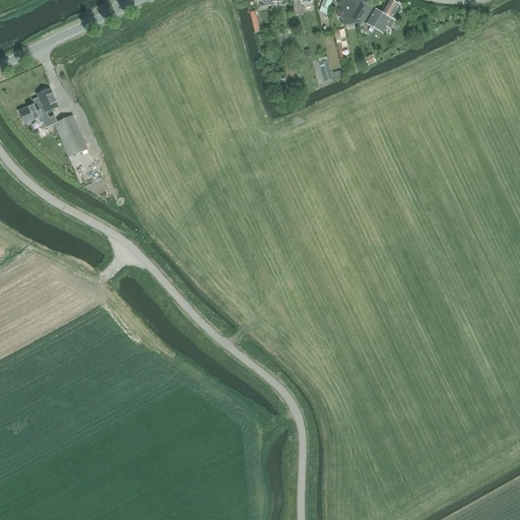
[(326,15),(329,10),(332,0),(322,0),(321,7),(319,13),(326,15)]
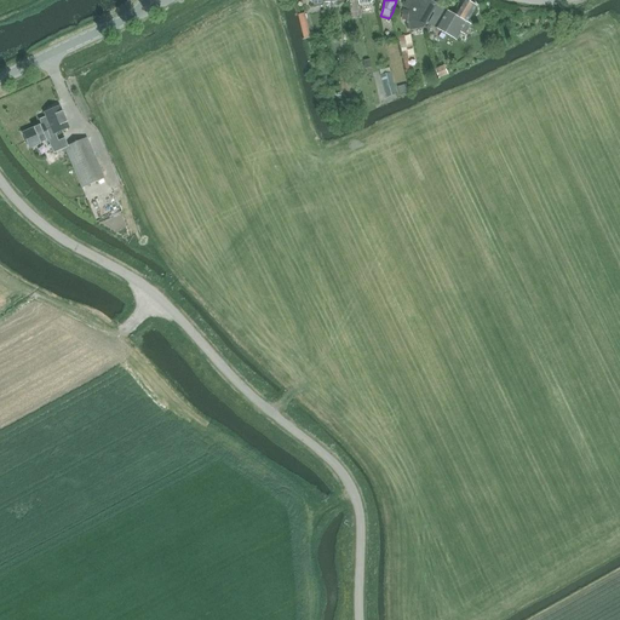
[(407,0),(405,7),(409,10),(414,1),(414,0),(407,0)]
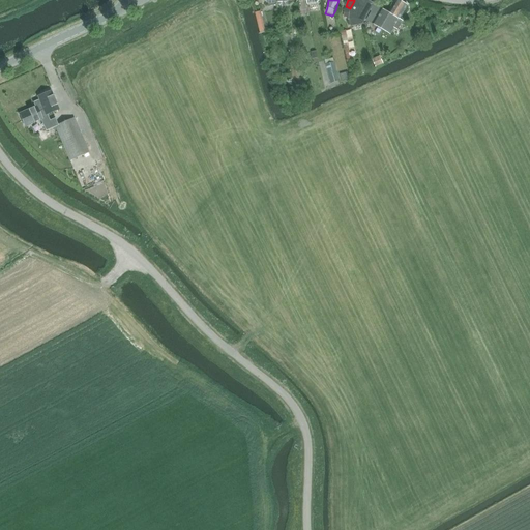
[(370,0),(354,0),(354,1),(350,8),(349,19),(358,20),(363,23),(375,4),(370,1),(370,0)]
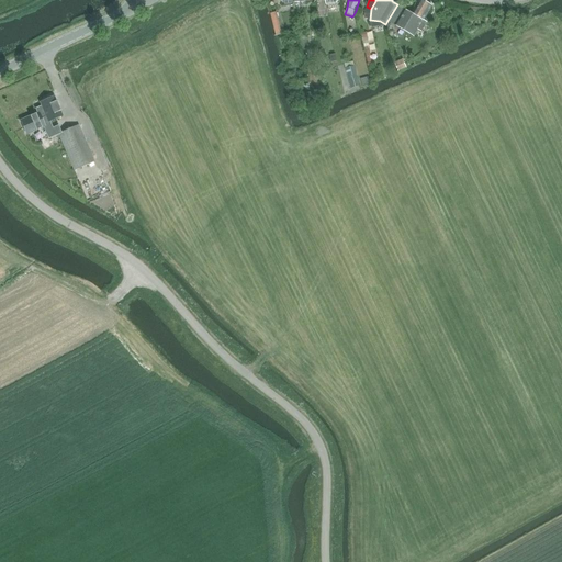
[(419,0),(412,14),(404,10),(397,6),(393,12),(394,12),(389,22),(414,36),(418,30),(422,32),(428,23),(424,20),(431,7),(420,0),(419,0)]
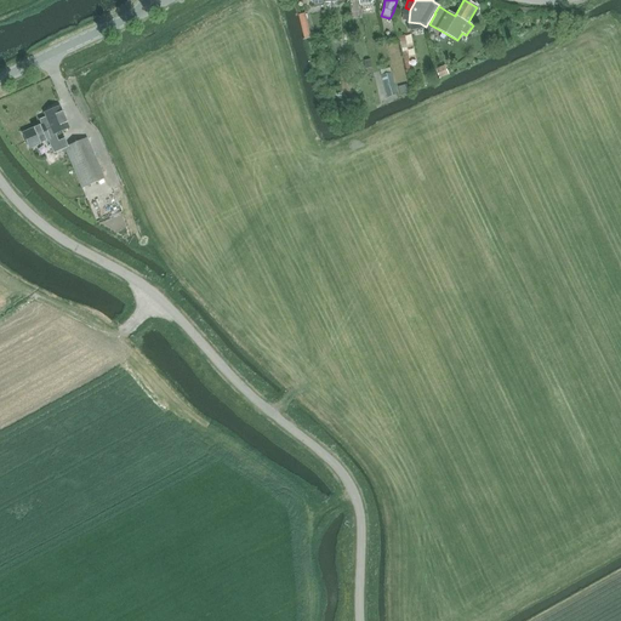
[(298,16),(305,39),(311,38),(306,13),(298,16)]
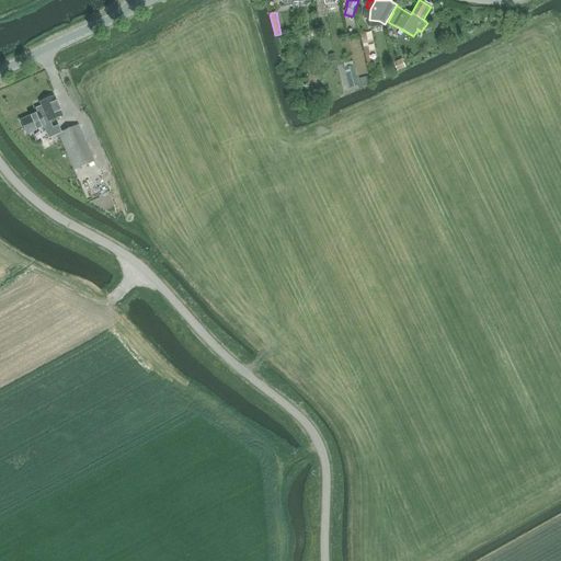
[(402,59),(393,63),(398,72),(407,68),(402,59)]
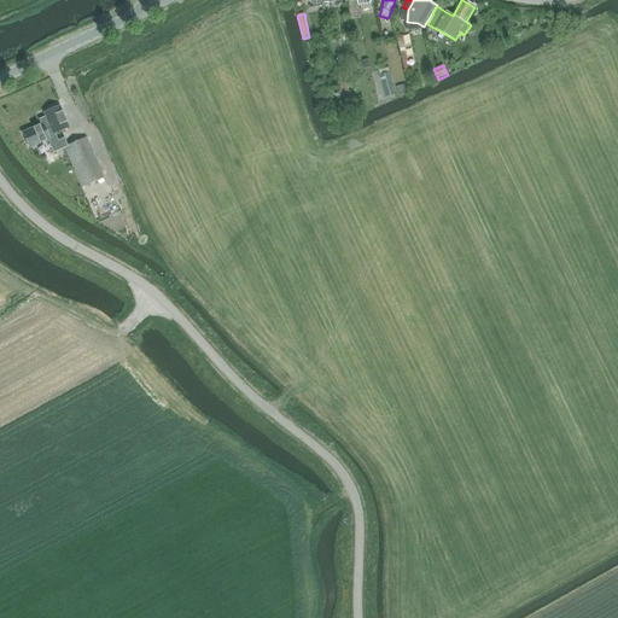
[(392,83),(383,86),(385,97),(395,95),(392,83)]
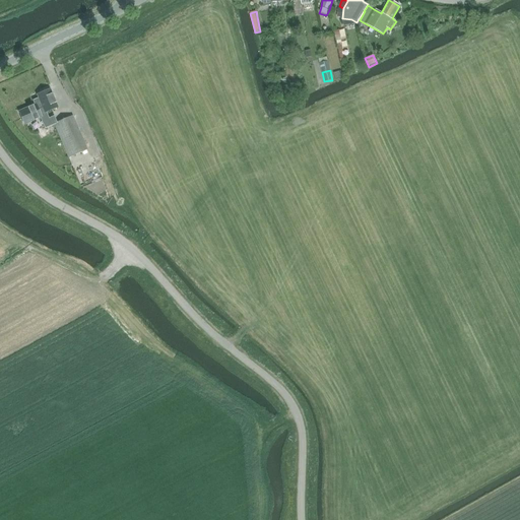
[(333,73),(335,78),(342,76),(340,70),(333,73)]
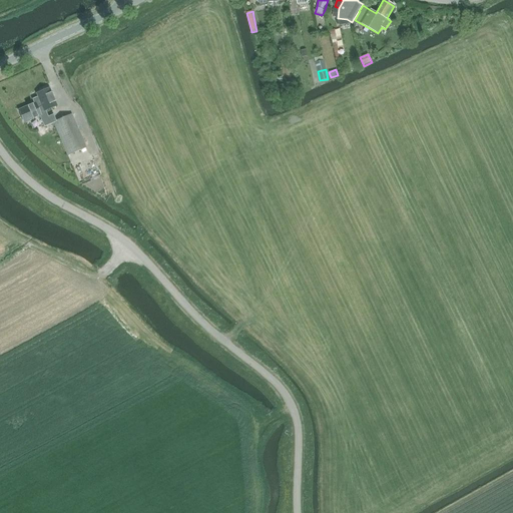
[(67,155),(86,147),(72,114),(56,121),(53,114),(48,116),(46,111),(57,106),(49,88),(36,93),(39,99),(33,101),(34,103),(19,110),(24,123),(39,116),(44,127),(54,123),(67,155)]
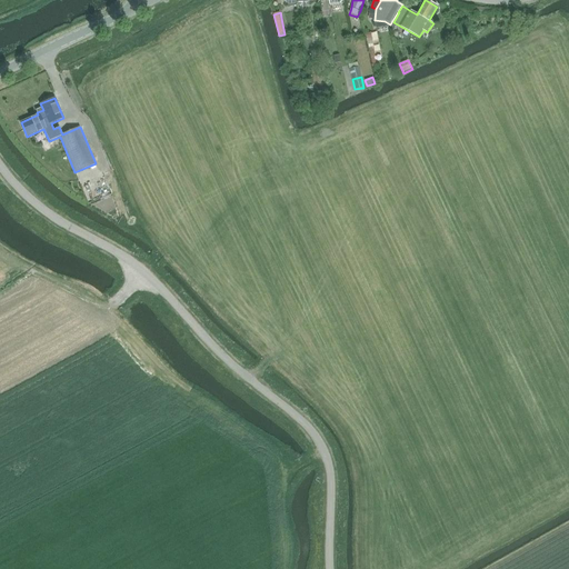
[(142,360),(127,362),(127,370),(142,368),(142,360)]
